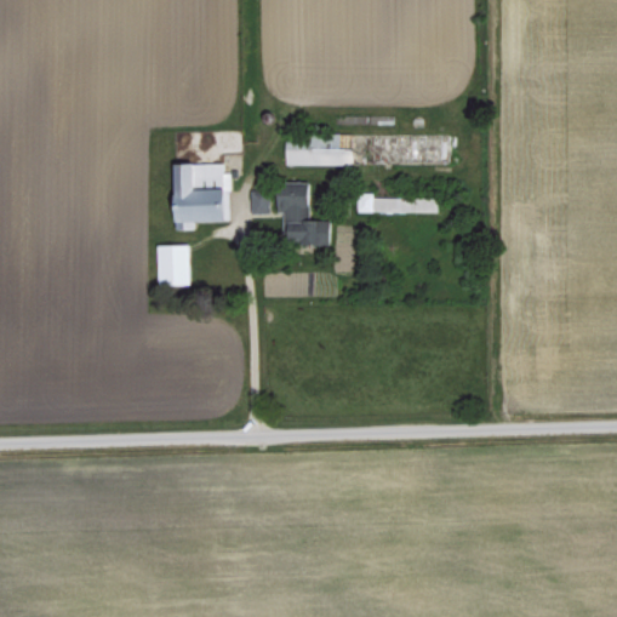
[(450,136),(383,135),(383,154),(387,154),(387,165),(450,165),(450,136)]
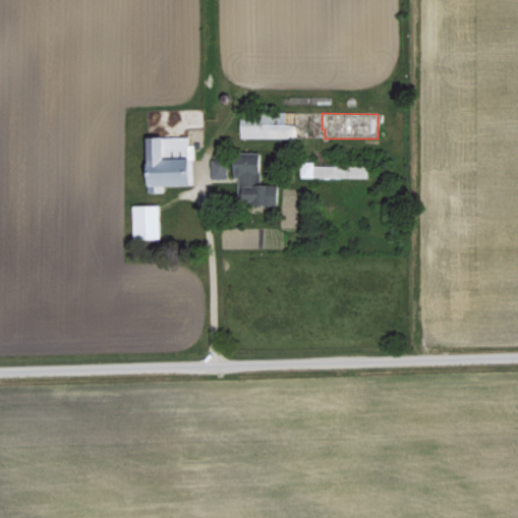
[(240,138),(296,138),(296,114),(270,114),(270,125),(240,125),(240,138)]
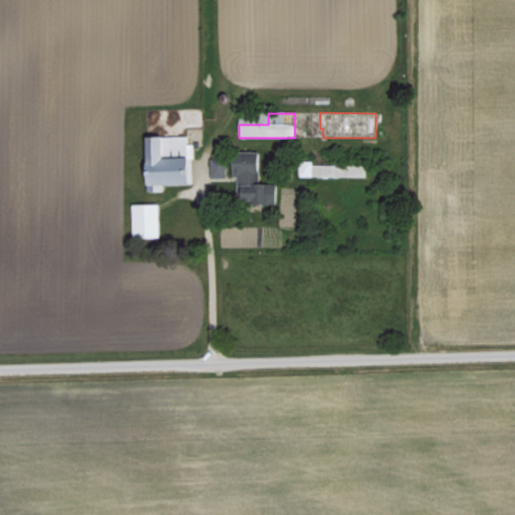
[(144,138),(145,192),(163,192),(163,185),(192,185),(191,145),(185,145),(185,137),(144,138)]
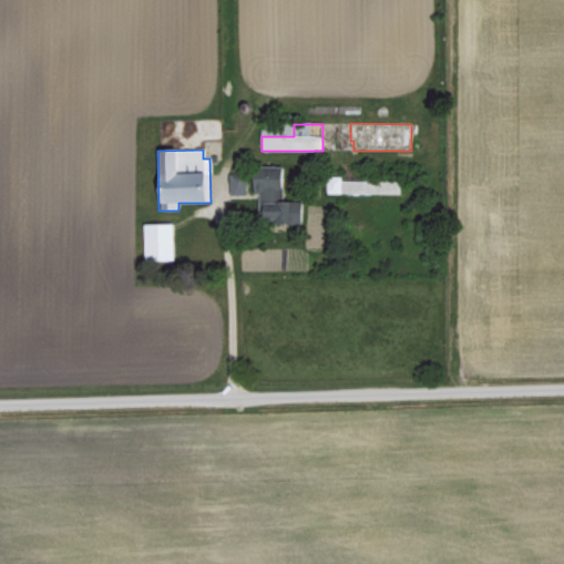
[(228,196),(246,195),(245,176),(228,177),(228,196)]
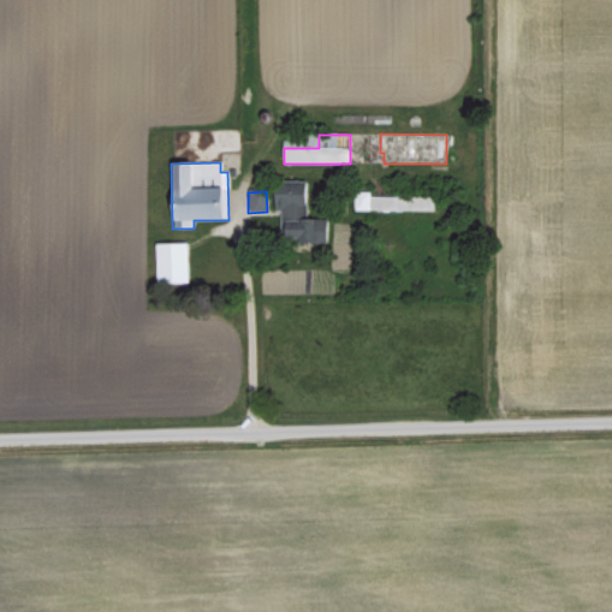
[(155,244),(156,284),(189,283),(188,243),(155,244)]
